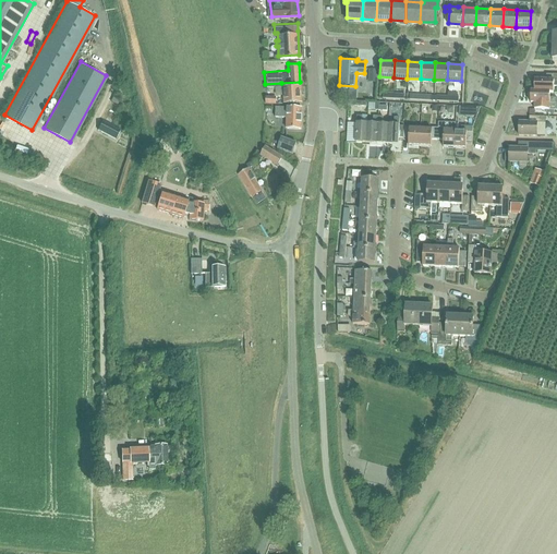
[(533,76),(533,88),(548,88),(548,89),(553,89),(553,83),(556,83),(556,71),(545,71),(545,77),(533,76)]
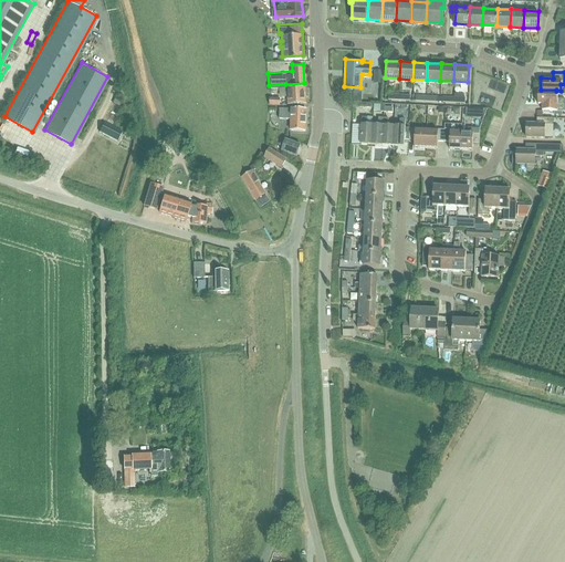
[(285,84),(286,101),(305,101),(304,83),(285,84)]
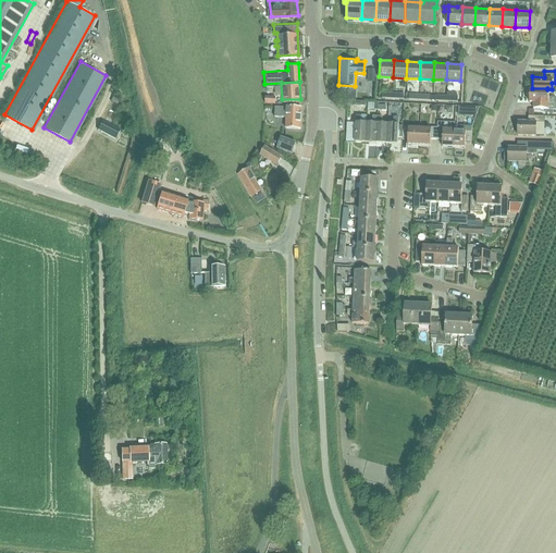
[(532,88),(529,87),(529,99),(540,100),(540,106),(555,107),(555,95),(547,95),(547,89),(547,88),(532,88)]
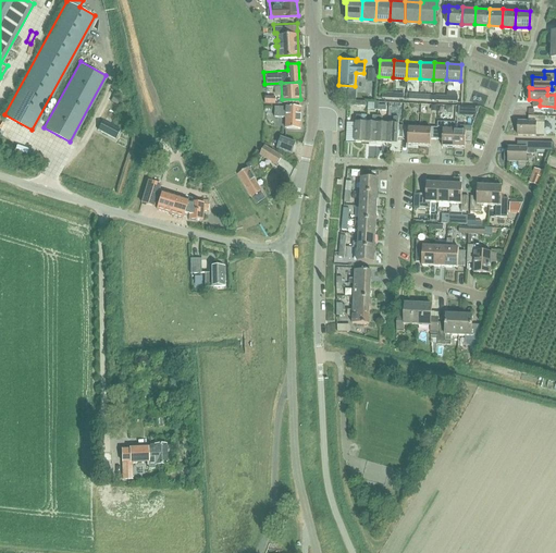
[(300,105),(285,103),(273,102),(273,113),(285,113),(284,124),(299,125),(300,105)]
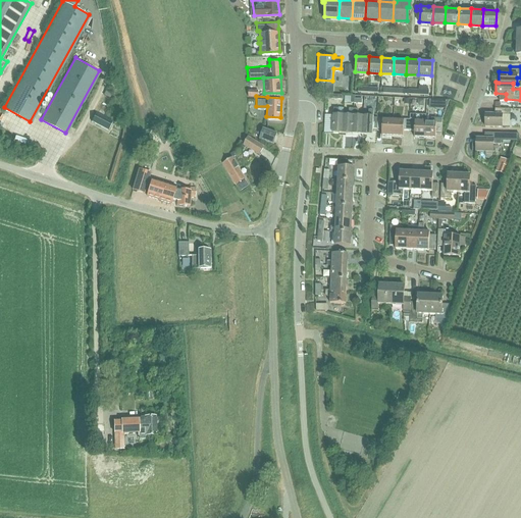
[(433,103),(423,103),(423,112),(433,112),(433,103)]
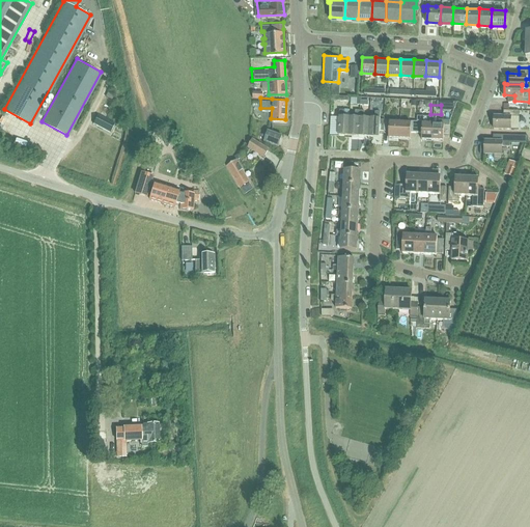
[(337,133),(347,133),(349,114),(343,114),(343,107),(338,107),(337,133)]
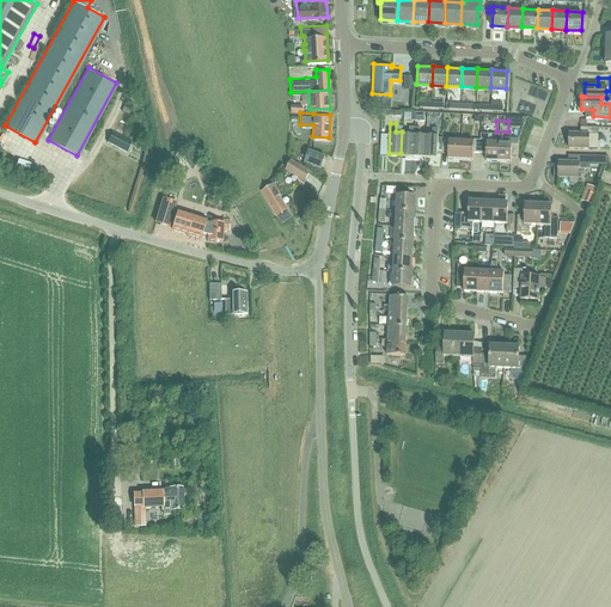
[(568,130),(568,145),(587,146),(597,146),(597,138),(597,132),(597,124),(586,124),(579,123),(579,130),(568,130)]
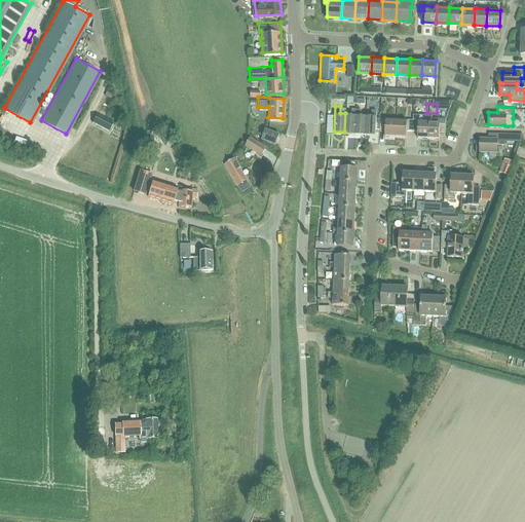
[(345,113),(344,132),(354,133),(355,107),(351,107),(350,113),(345,113)]
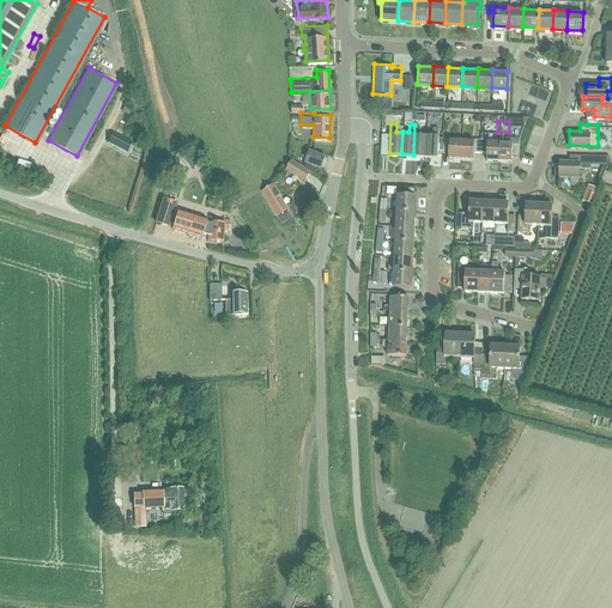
[(413,154),(424,154),(425,133),(419,133),(419,125),(414,125),(413,154)]
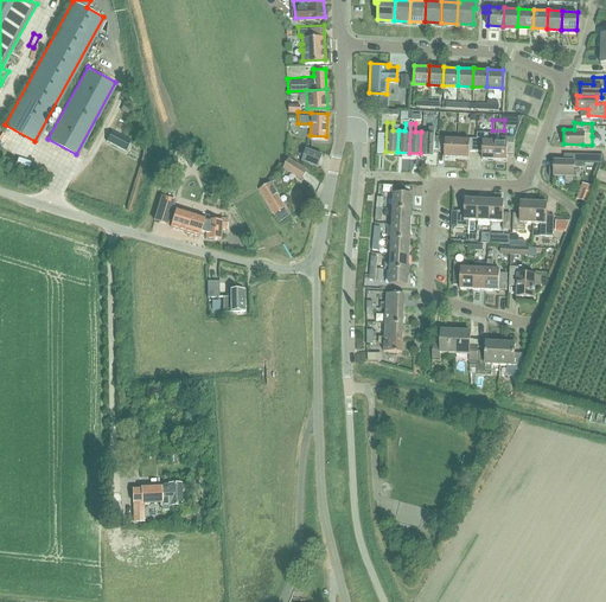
[(427,132),(421,132),(420,153),(432,154),(433,146),(438,146),(438,134),(433,133),(433,125),(428,125),(427,132)]
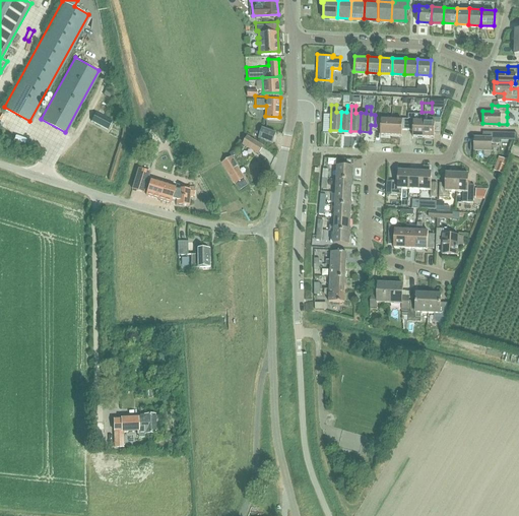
[(111,118),(94,109),(90,118),(107,127),(111,118)]
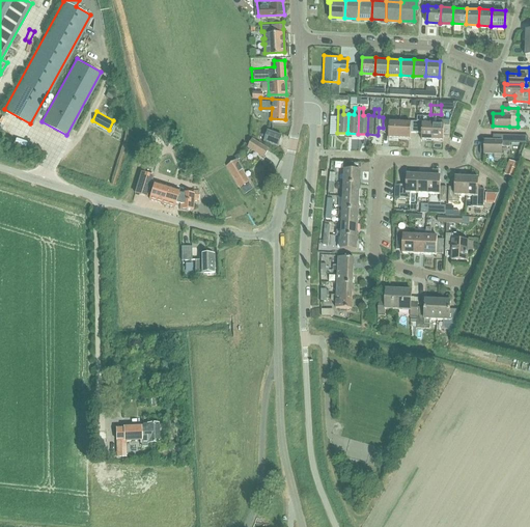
[(420,137),(431,137),(433,121),(426,121),(427,113),(416,113),(416,118),(415,130),(421,130),(420,137)]
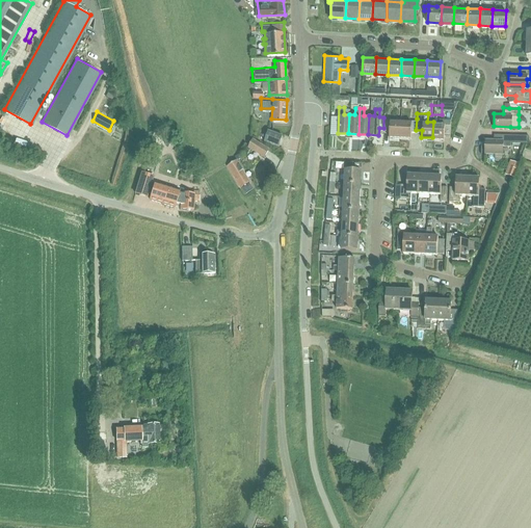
[(389,135),(399,136),(400,120),(390,120),(390,117),(383,117),(383,128),(389,129),(389,135)]
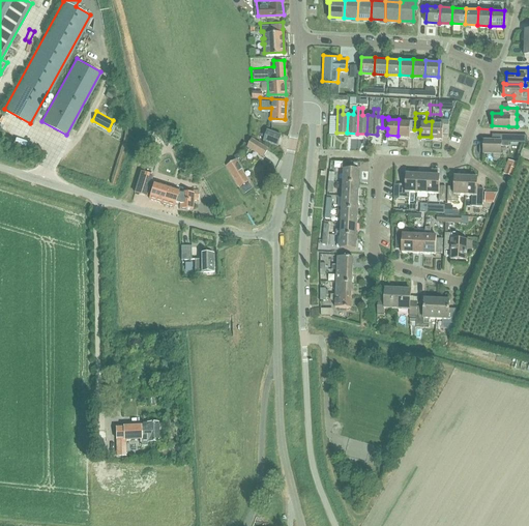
[(432,121),(431,137),(441,138),(442,133),(447,134),(448,117),(437,117),(437,121),(432,121)]
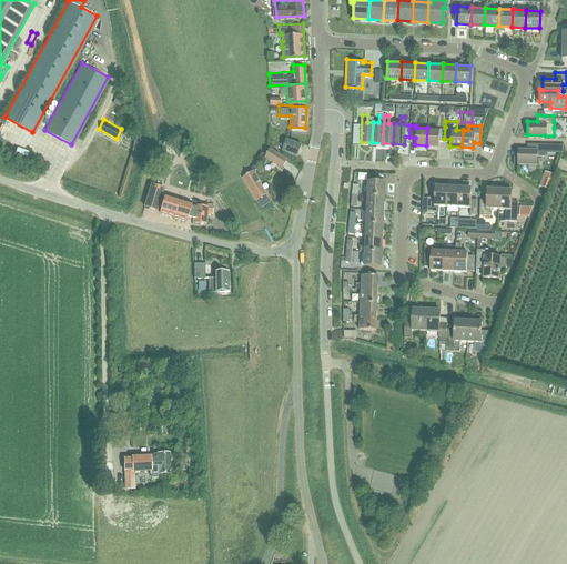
[(444,139),(445,127),(438,127),(438,129),(427,128),(426,145),(438,145),(438,139),(444,139)]
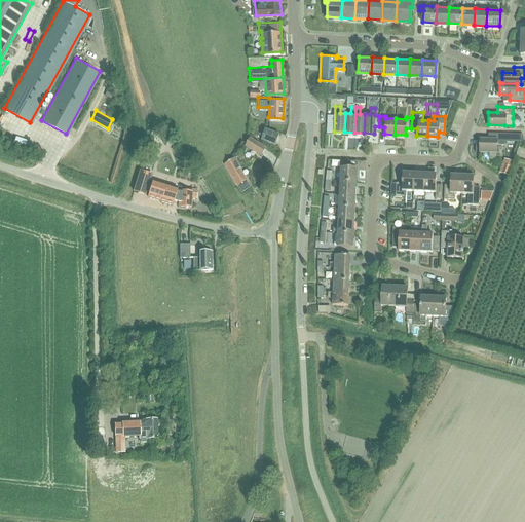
[(250,134),(256,135),(258,125),(253,123),(250,134)]
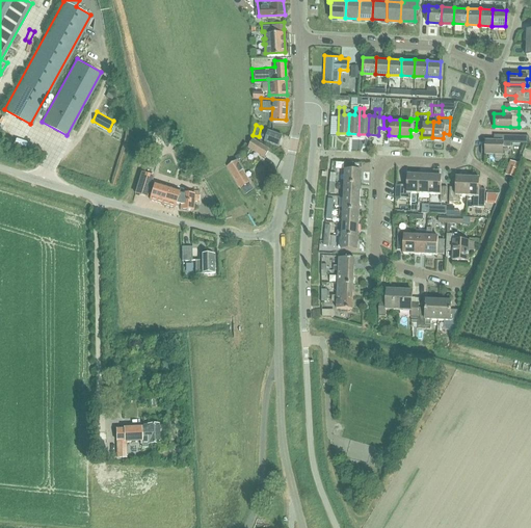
[(277,143),(282,133),(267,128),(264,138),(277,143)]
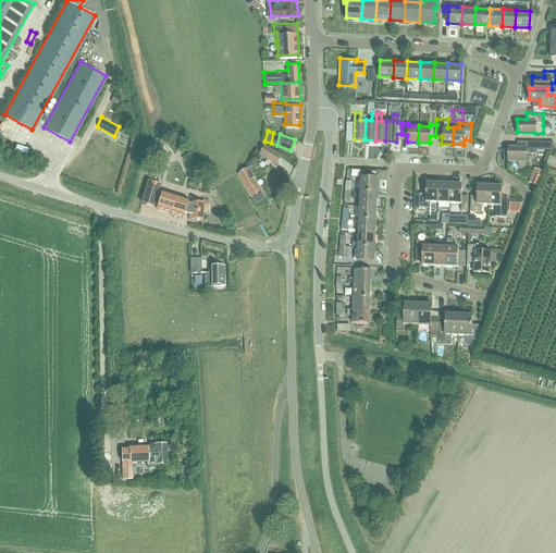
[(507,145),(507,158),(517,159),(517,162),(518,164),(519,166),(522,166),(523,164),(524,163),(524,159),(526,159),(526,150),(533,150),(533,147),(540,147),(551,147),(554,139),(540,139),(533,139),(516,138),(516,145),(507,145)]
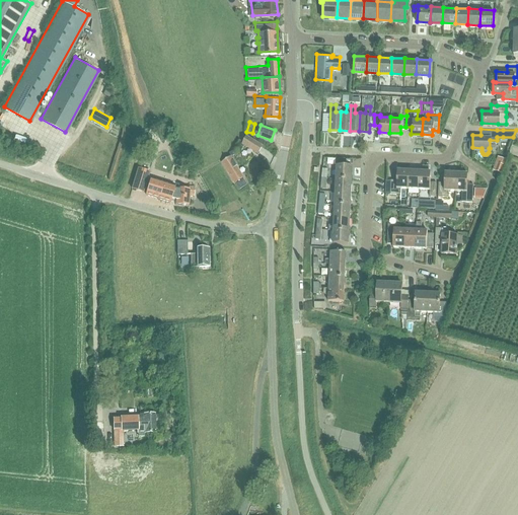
[(241,141),(257,151),(262,143),(246,133),(241,141)]
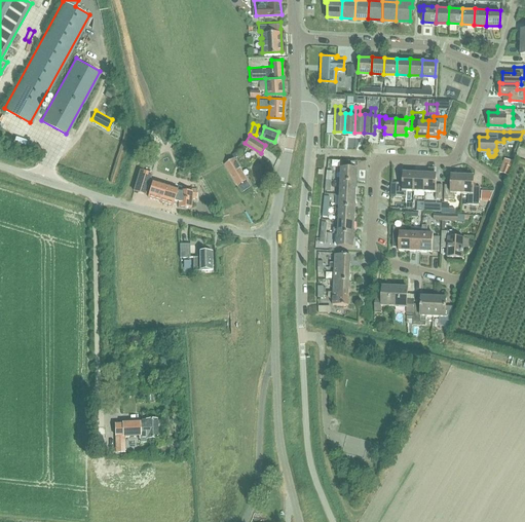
[(233,156),(224,161),(233,177),(236,184),(246,178),(242,172),(233,156)]
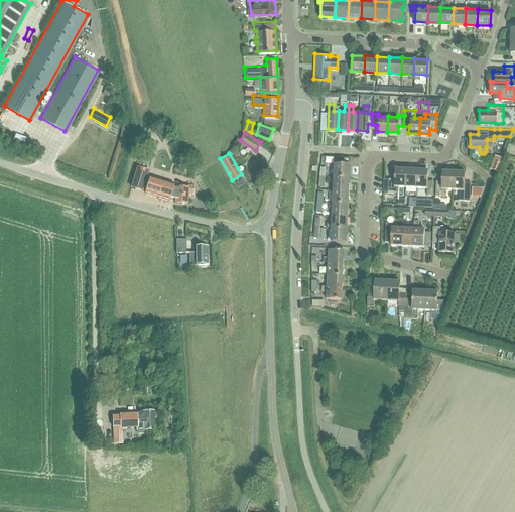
[(490,166),(496,169),(498,169),(503,156),(501,155),(495,153),(493,158),(490,166)]
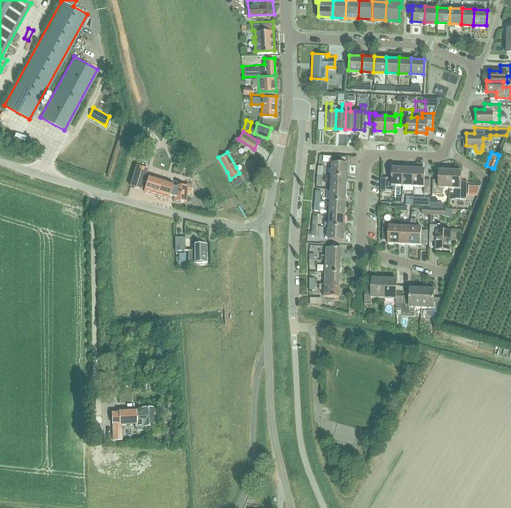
[(331,161),(330,174),(346,175),(346,162),(331,161)]
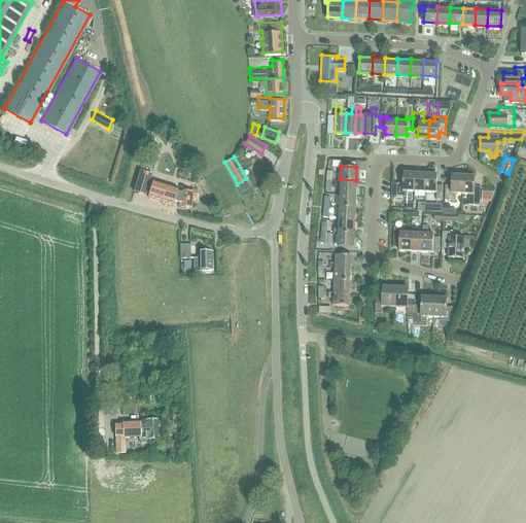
[(138,168),(133,187),(145,190),(150,171),(138,168)]
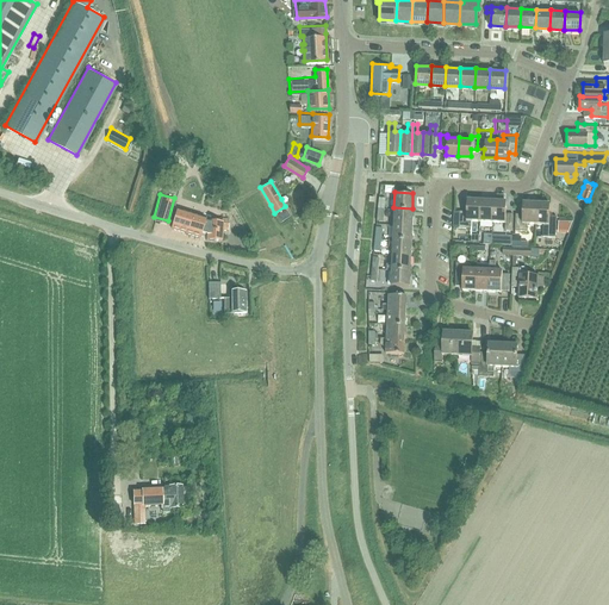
[(458,209),(458,225),(465,225),(465,224),(470,224),(470,218),(478,219),(479,198),(465,198),(465,209),(458,209)]
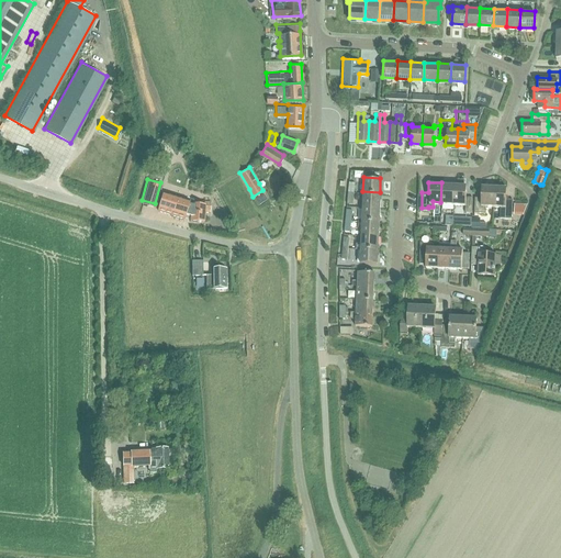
[(440,202),(452,202),(452,182),(441,182),(440,202)]
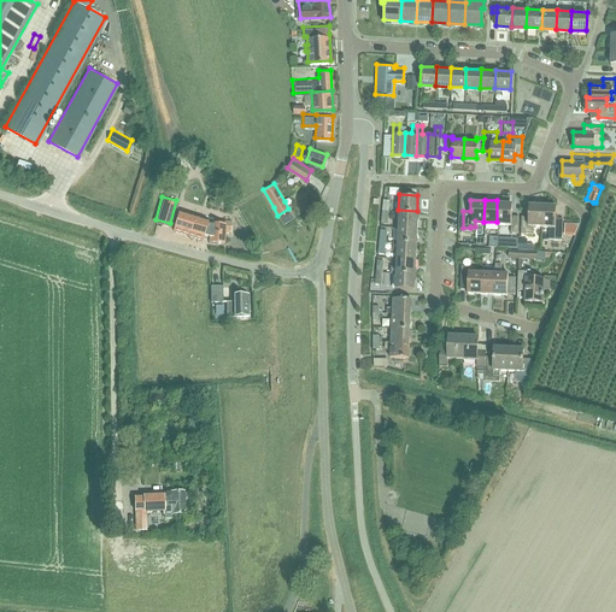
[(497,200),(497,222),(510,222),(509,230),(517,230),(517,213),(510,213),(510,201),(497,200)]
